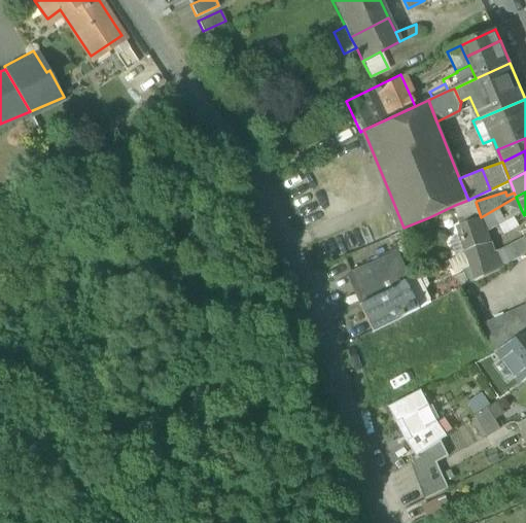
[(477,201),(475,197),(468,200),(455,205),(458,216),(464,214),(466,221),(481,217),(476,202),(477,201)]
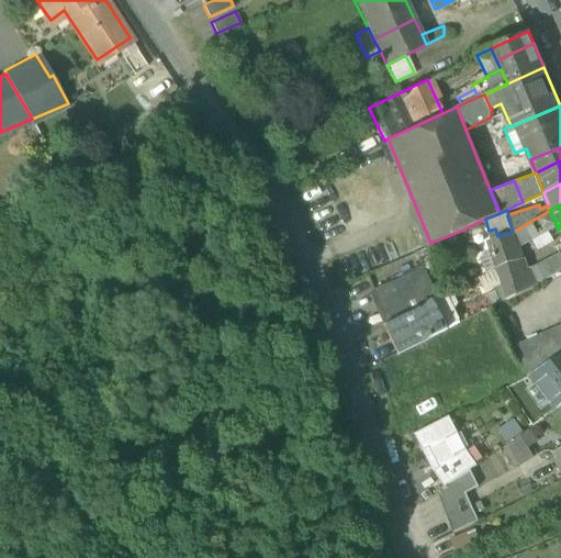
[(550,210),(526,224),(531,236),(547,227),(556,223),(550,210)]
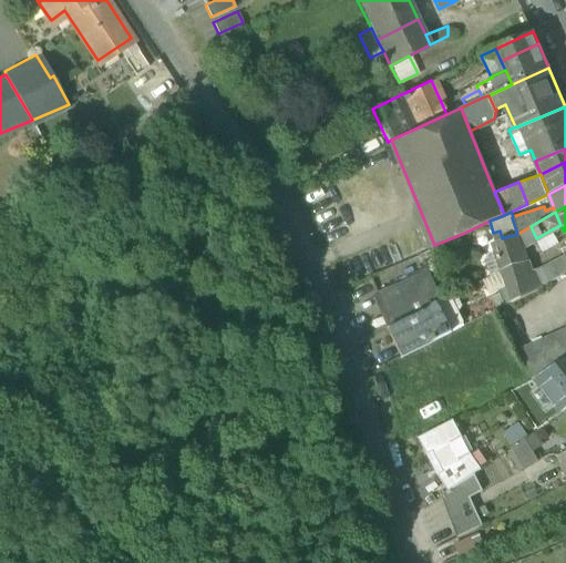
[(521,247),(536,238),(531,226),(517,234),(521,247)]
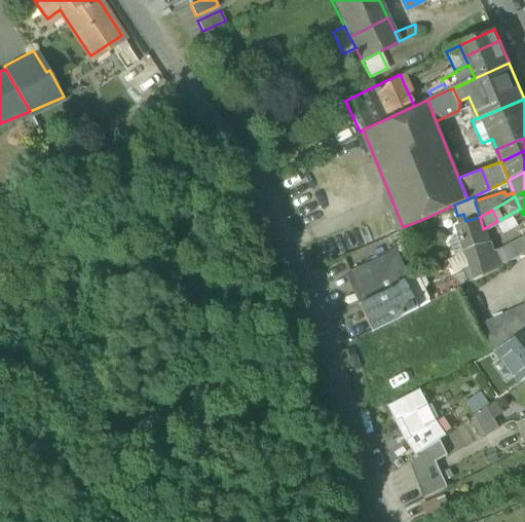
[(518,224),(512,213),(497,221),(503,232),(518,224)]
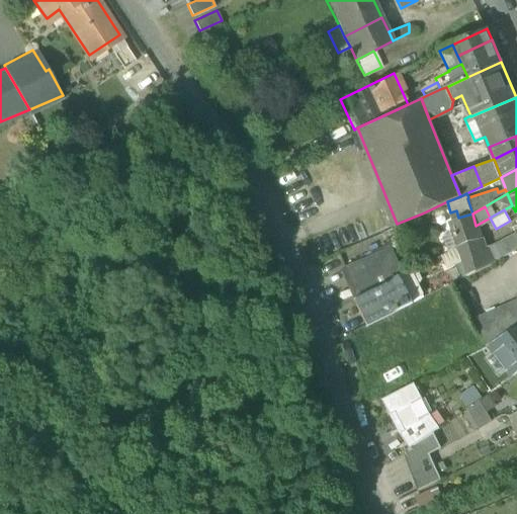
[(457,246),(460,245),(480,238),(476,227),(476,226),(472,213),(458,218),(451,220),(454,228),(447,230),(443,236),(448,250),(457,246)]
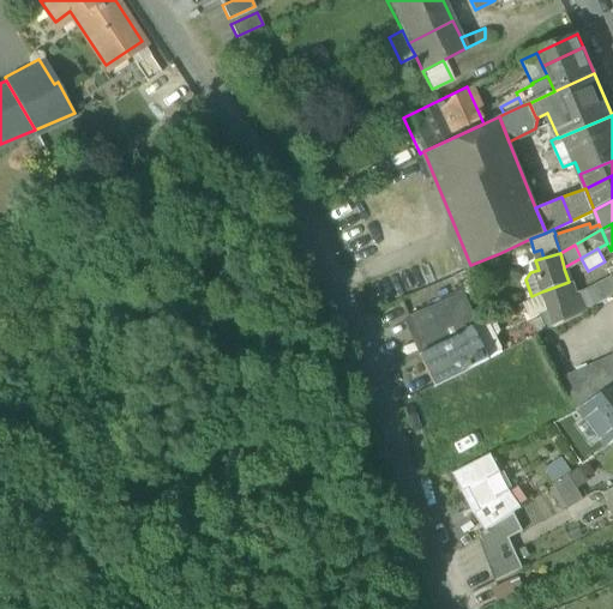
[(458,271),(403,296),(409,311),(464,285),(458,271)]
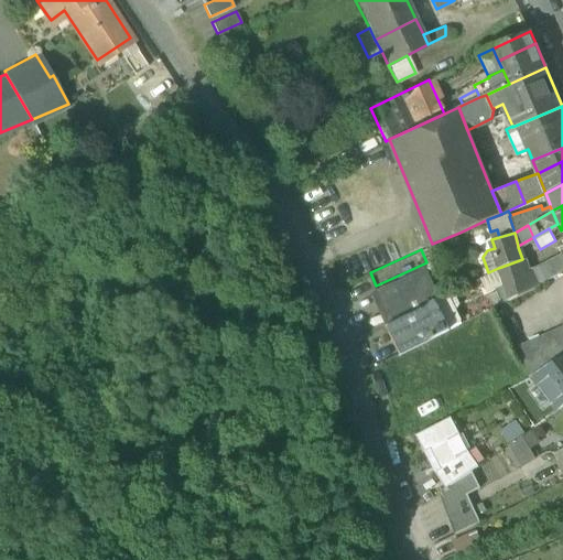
[(540,282),(562,270),(562,252),(534,268),(540,282)]
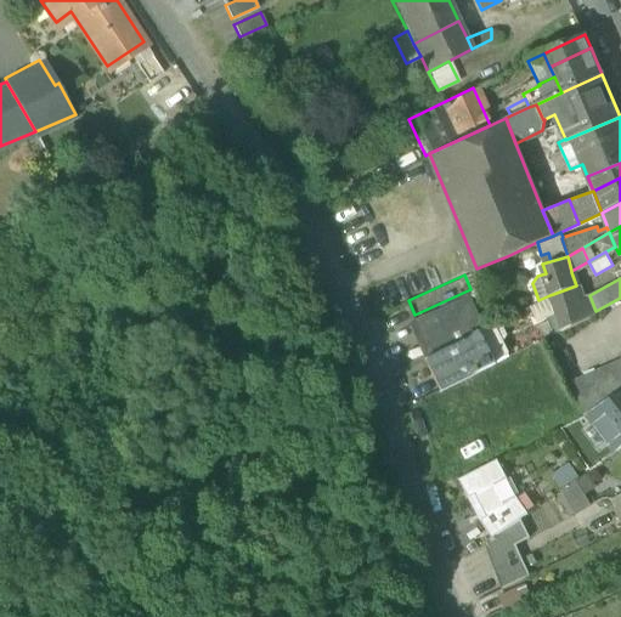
[(554,312),(560,329),(596,311),(590,295),(580,301),(576,286),(553,294),(549,295),(554,312)]
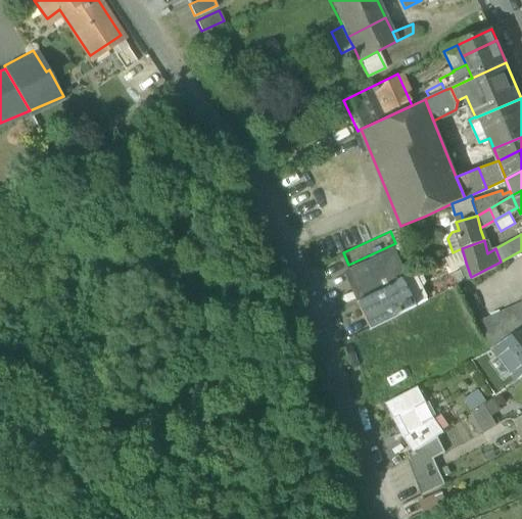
[(395,246),(390,248),(402,277),(408,275),(395,246)]
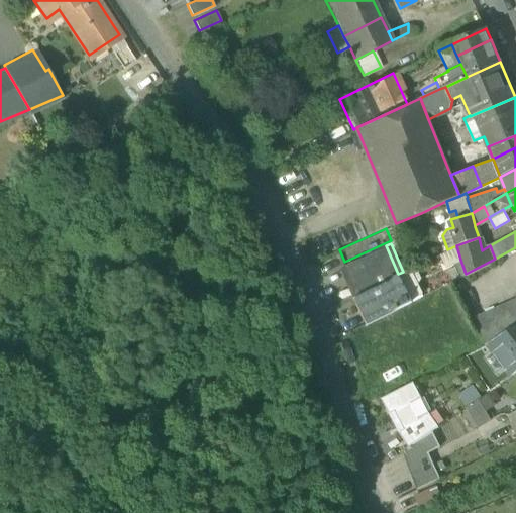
[(341,265),(355,295),(398,274),(386,245),(341,265)]
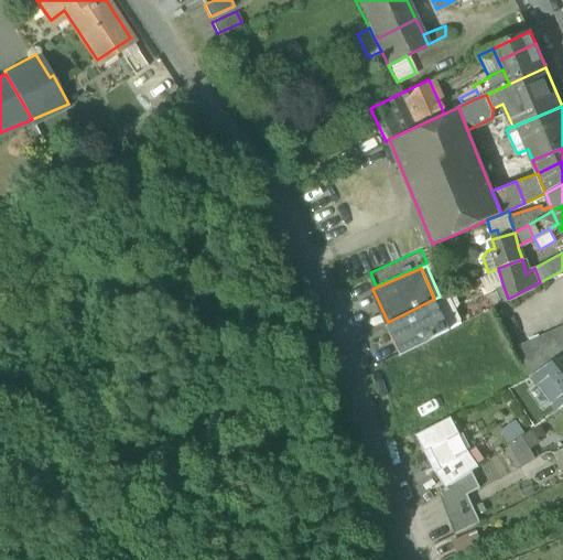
[(487,291),(495,287),(502,283),(498,268),(488,272),(479,277),(487,291)]
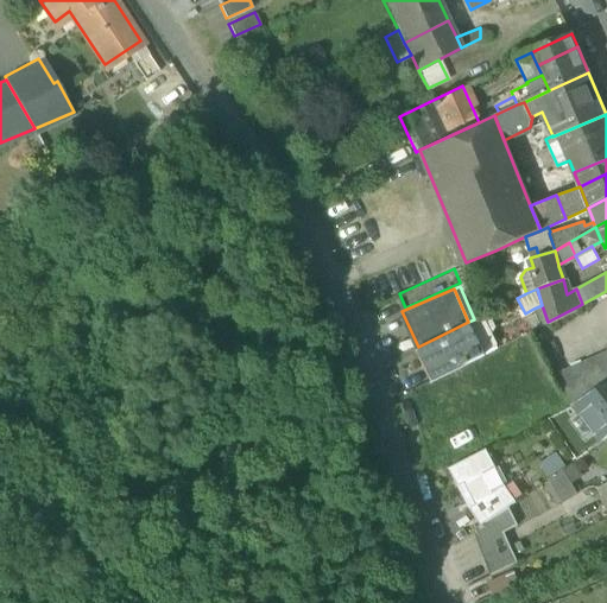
[(548,322),(542,305),(533,309),(542,325),(548,322)]
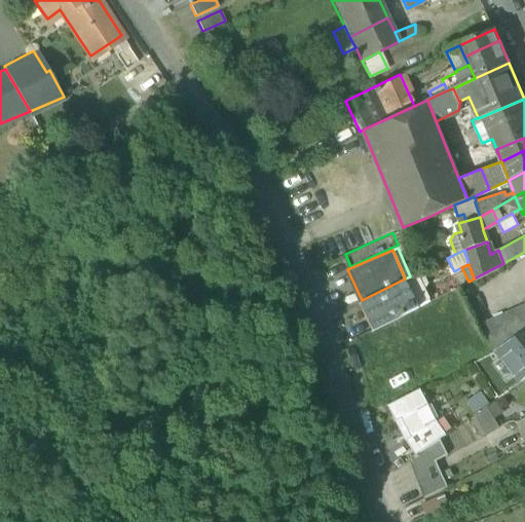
[(343,271),(358,302),(362,300),(347,269),(343,271)]
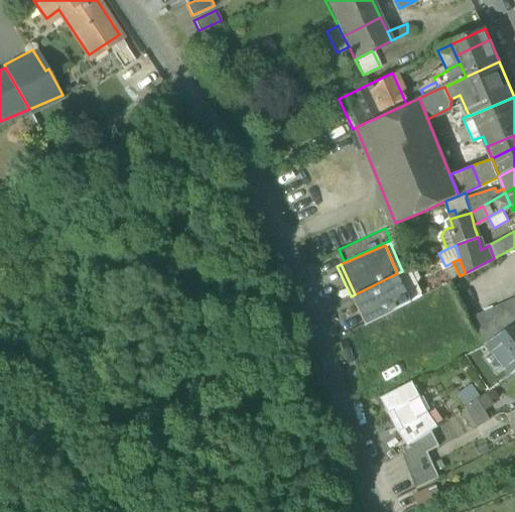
[(351,296),(363,324),(422,294),(416,282),(419,276),(416,270),(409,269),(408,268),(402,271),(397,273),(355,294),(351,296)]
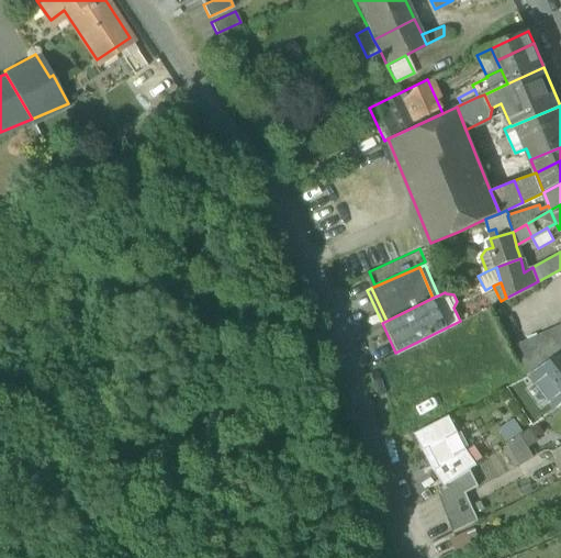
[(560,323),(514,345),(529,372),(560,355),(560,323)]
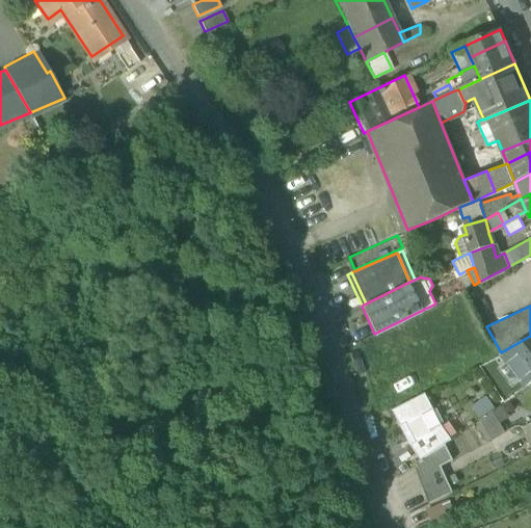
[(530,336),(501,352),(525,386),(530,380),(530,336)]
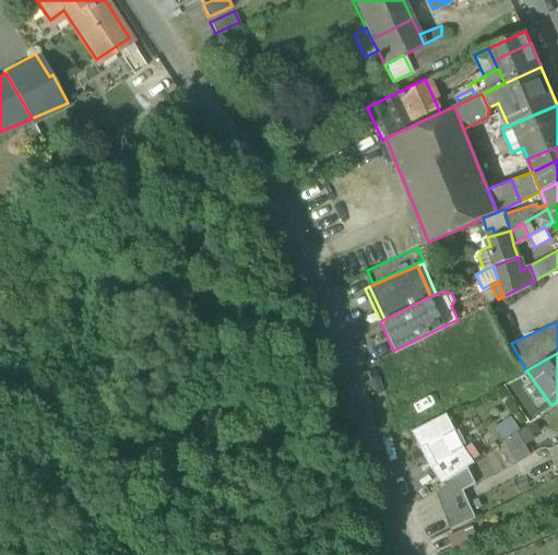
[(426,444),(436,463),(430,467),(441,482),(455,473),(466,464),(473,460),(463,445),(452,451),(443,434),(454,428),(446,412),(412,429),(420,447),(426,444)]
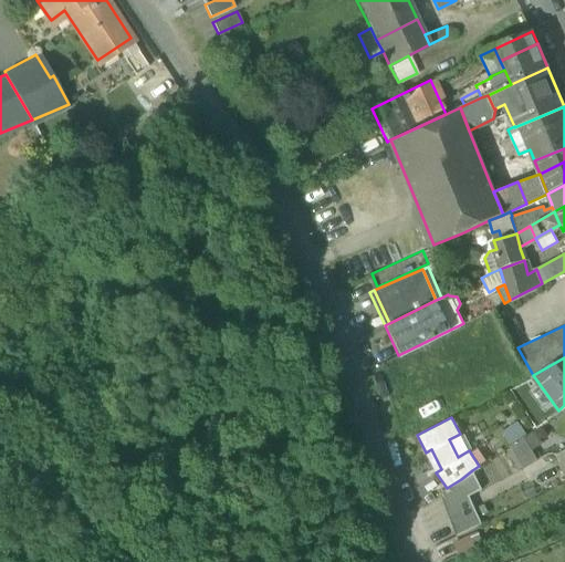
[(526,434),(516,419),(500,430),(511,445),(524,436),(526,434)]
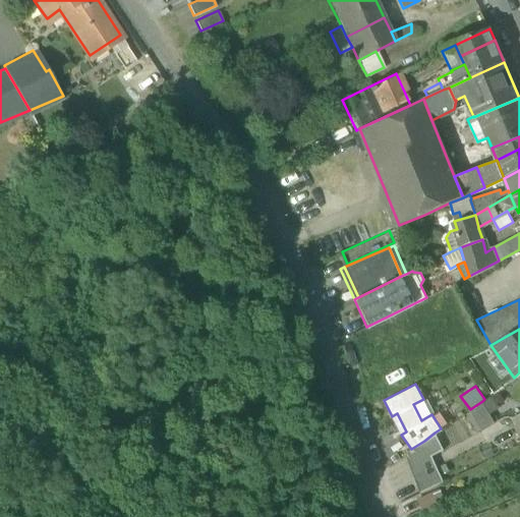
[(490,395),(484,399),(482,401),(482,402),(488,413),(499,407),(490,395)]
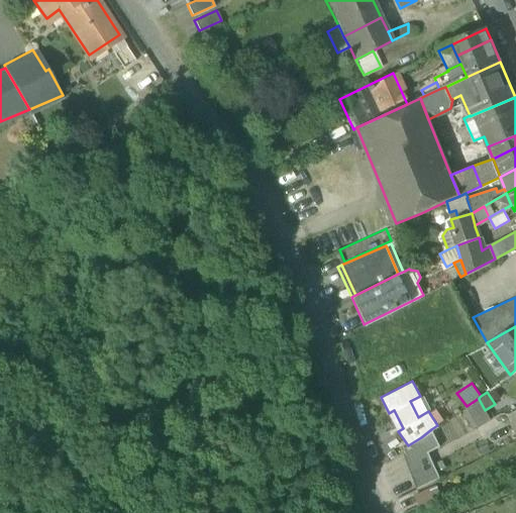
[(428,411),(420,396),(410,401),(418,417),(428,411)]
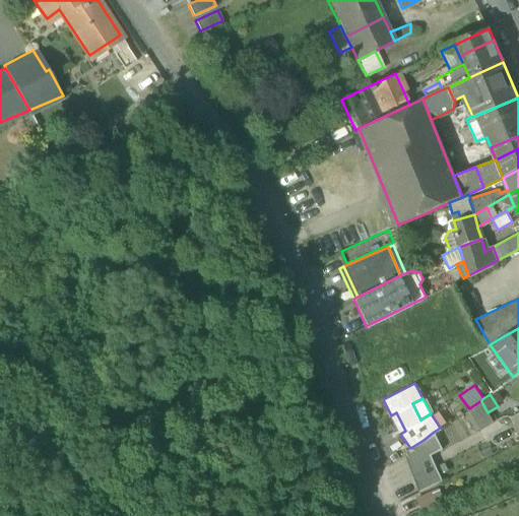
[(488,412),(481,401),(469,408),(467,409),(478,430),(493,422),(488,412)]
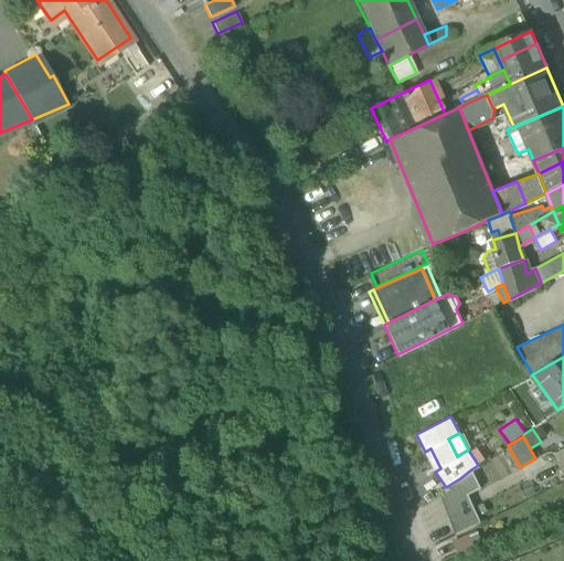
[(440,468),(431,448),(425,452),(435,472),(440,468)]
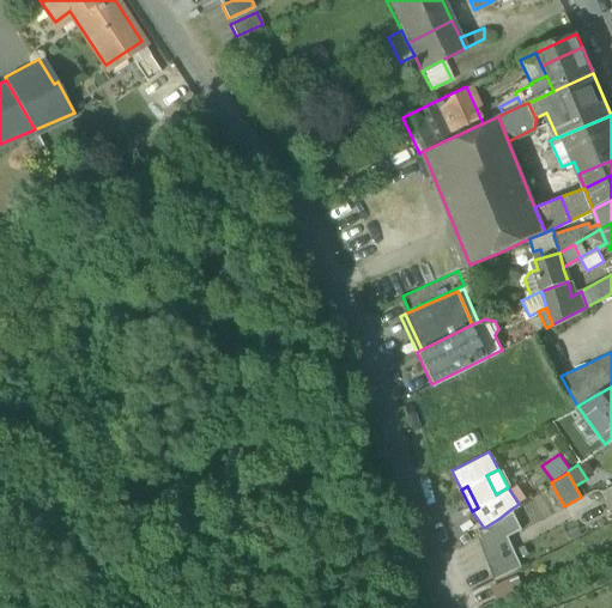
[(500,518),(508,535),(521,528),(511,509),(500,518)]
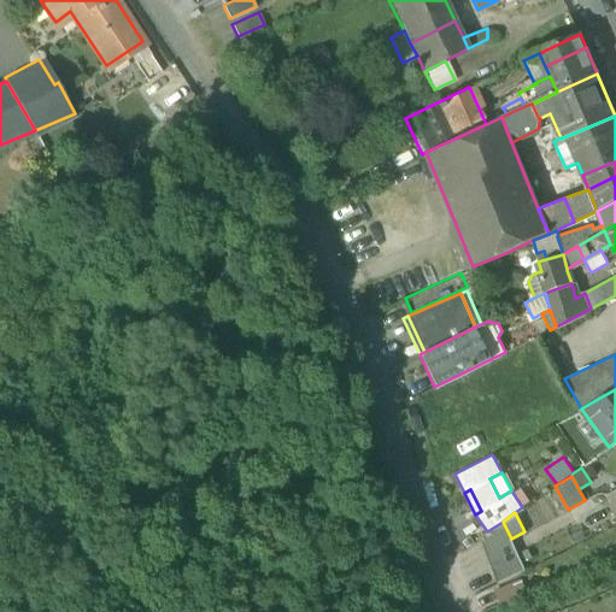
[(479,537),(485,553),(511,539),(503,522),(487,531),(479,537)]
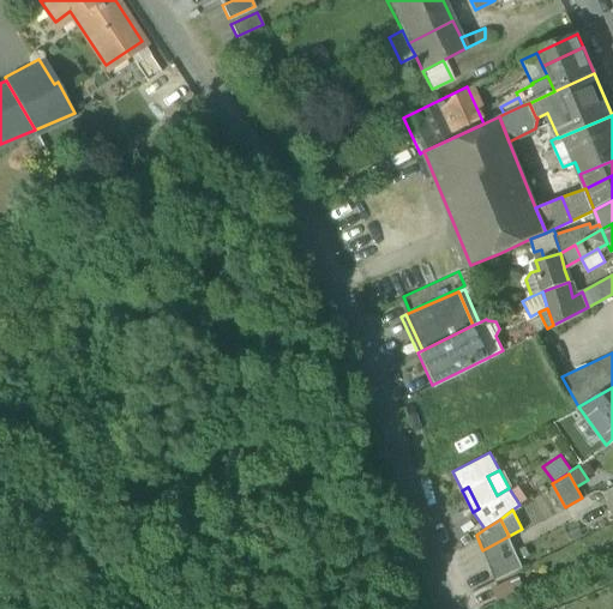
[(482,550),(488,564),(514,549),(509,536),(482,550)]
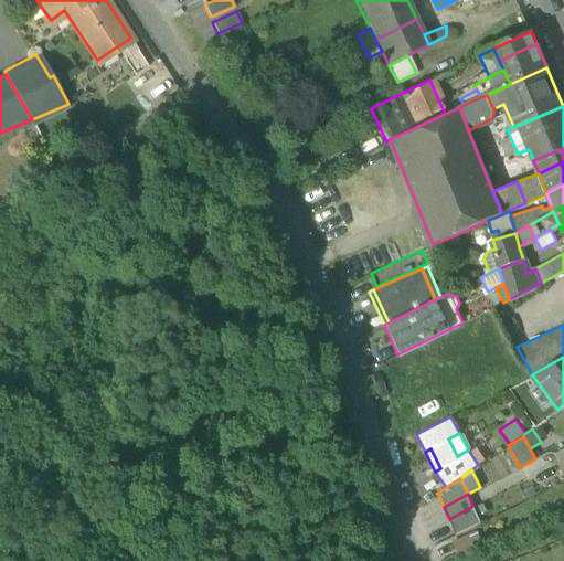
[(479,520),(472,506),(449,519),(454,533),(479,520)]
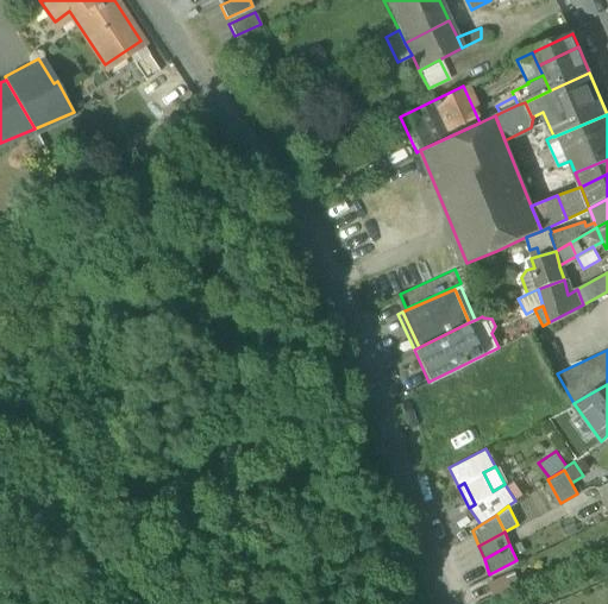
[(490,580),(496,593),(518,583),(512,571),(490,580)]
